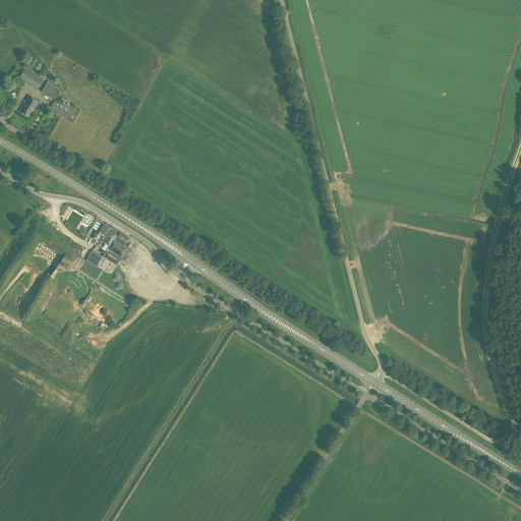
[(38,89),(43,80),(25,70),(20,78),(38,89)]
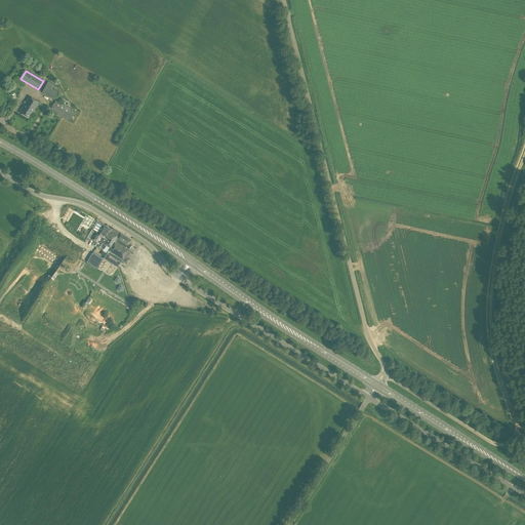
[(54,99),(58,92),(52,89),(54,85),(48,81),(42,92),(54,99)]
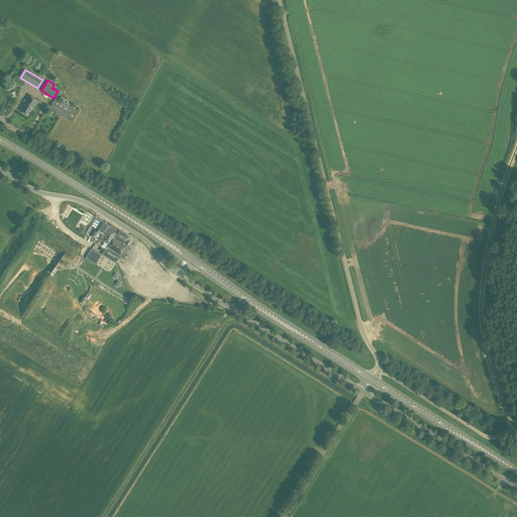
[(28,116),(38,101),(28,95),(19,110),(28,116)]
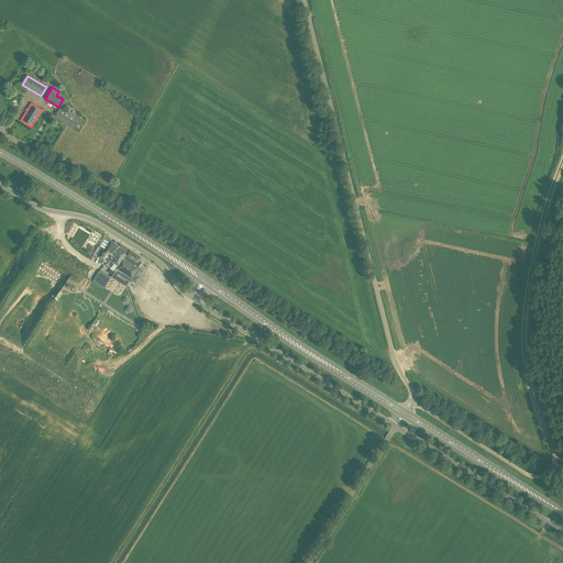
[(74,130),(79,119),(59,108),(54,118),(74,130)]
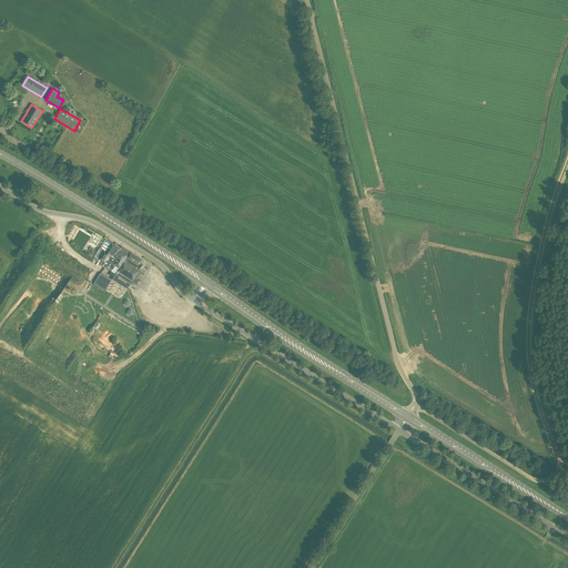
[(24,229),(18,241),(24,245),(31,232),(24,229)]
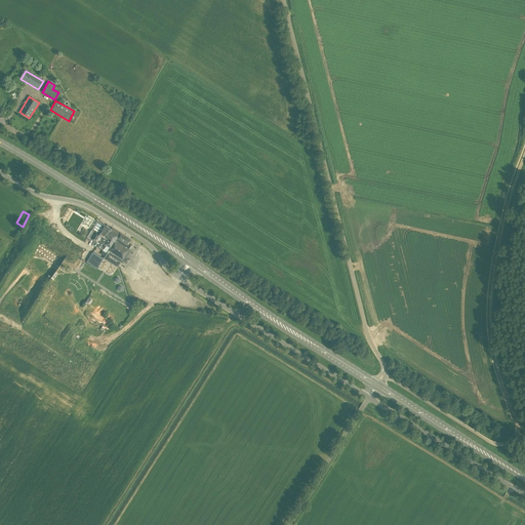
[(91,239),(94,241),(91,245),(94,246),(94,245),(96,247),(107,253),(107,252),(121,261),(131,245),(128,243),(130,240),(113,228),(112,230),(97,220),(92,230),(95,232),(91,239)]
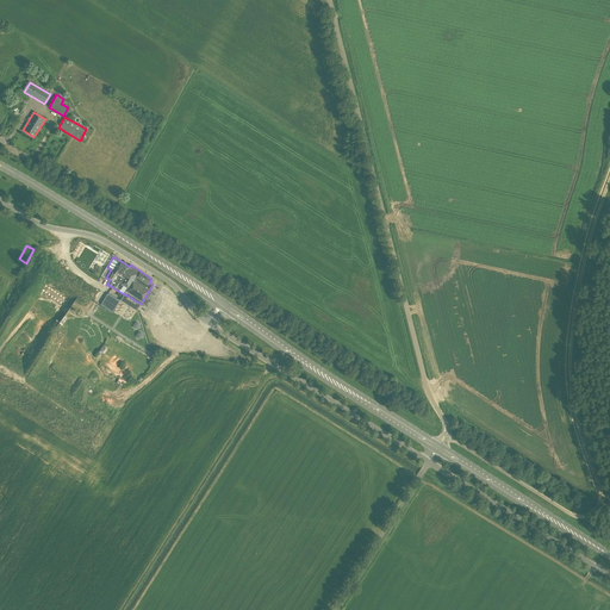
[(87,312),(100,290),(89,282),(80,299),(86,303),(82,309),(87,312)]
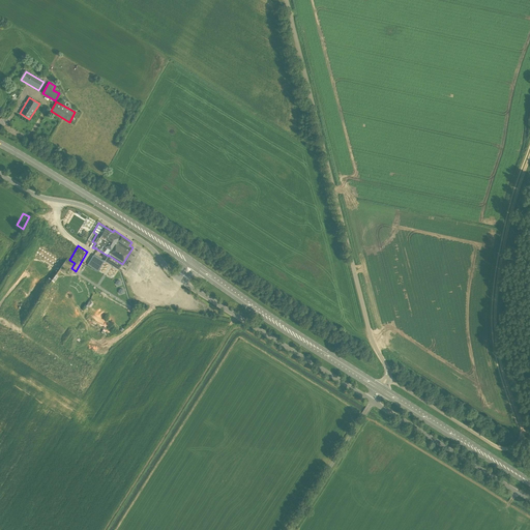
[(102,264),(92,258),(89,262),(99,269),(102,264)]
